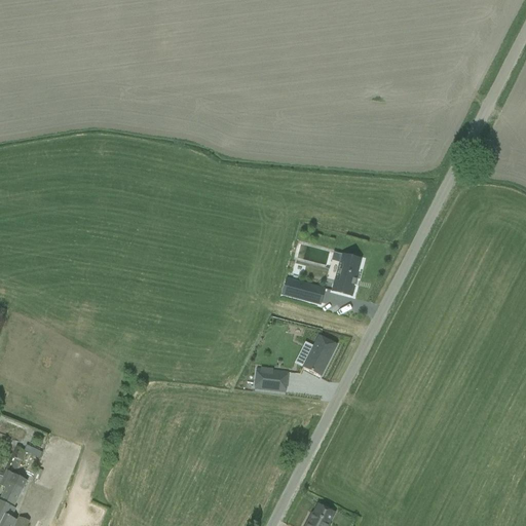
[(334,282),(331,292),(351,297),(354,287),(353,286),(355,280),(357,282),(357,280),(354,279),(358,269),(357,269),(359,263),(354,262),(346,259),(346,260),(345,265),(340,264),(336,282),(334,282)]
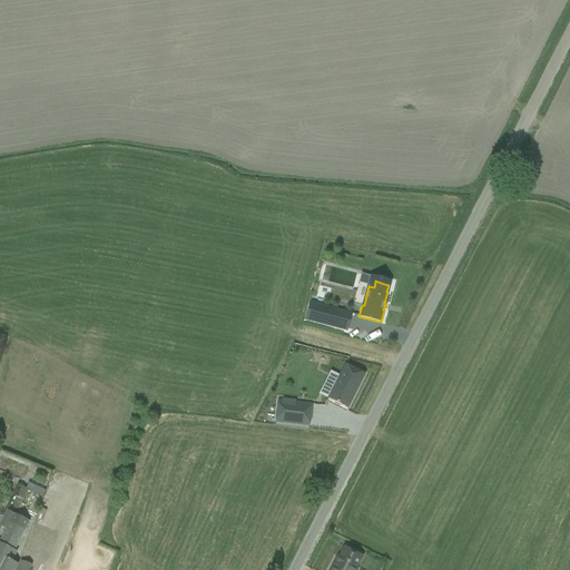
[(310,303),(305,321),(346,331),(351,314),(310,303)]
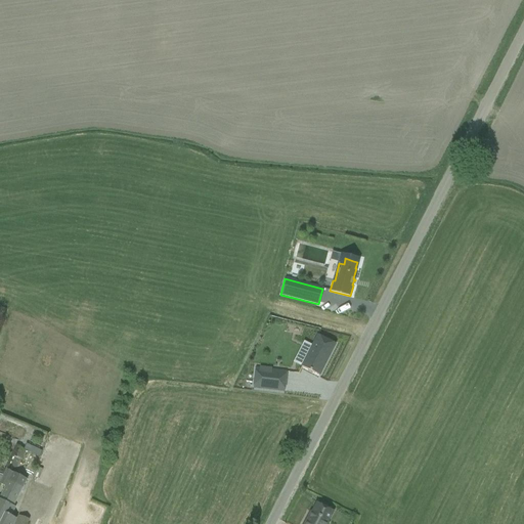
[(317,335),(301,367),(318,376),(335,344),(317,335)]
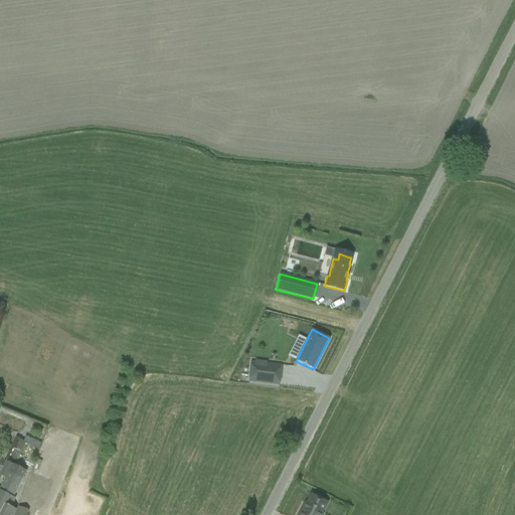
[(250,362),(248,381),(279,385),(281,365),(267,364),(266,367),(254,366),(254,362),(250,362)]
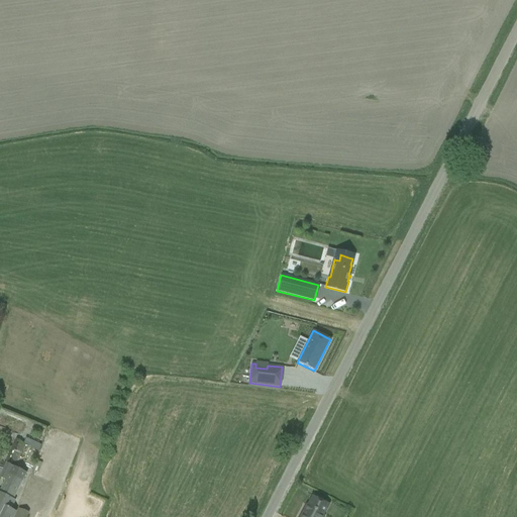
[(24,445),(17,441),(13,449),(20,453),(24,445)]
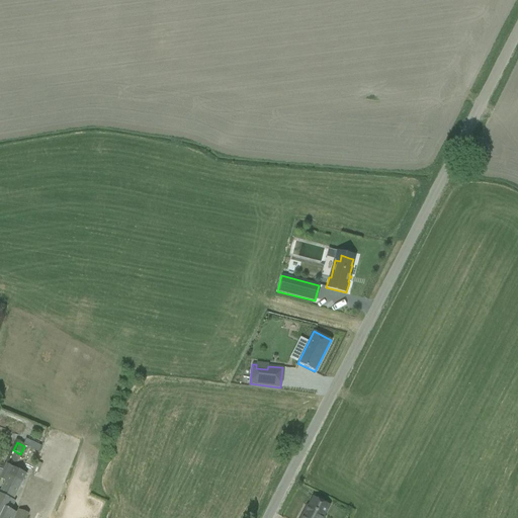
[(0,517),(13,517),(16,513),(10,510),(15,502),(13,501),(26,473),(6,463),(0,475),(0,479),(4,482),(0,489),(0,517)]
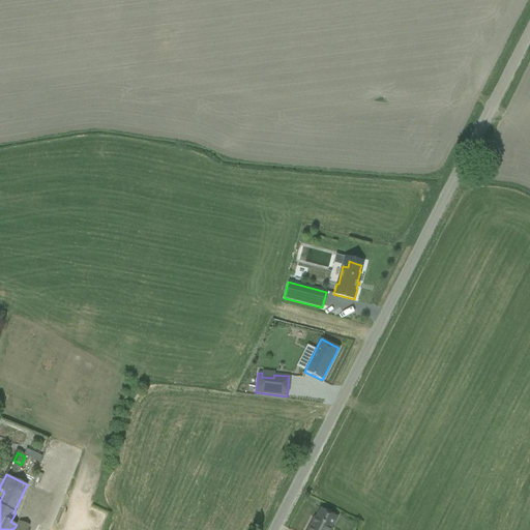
[(329,529),(335,518),(320,509),(314,523),(312,522),(307,529),(329,529)]
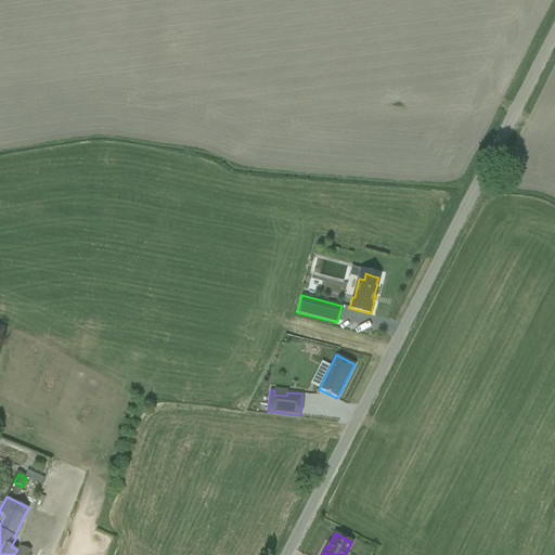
[(28,554),(31,550),(20,545),(15,554),(28,554)]
